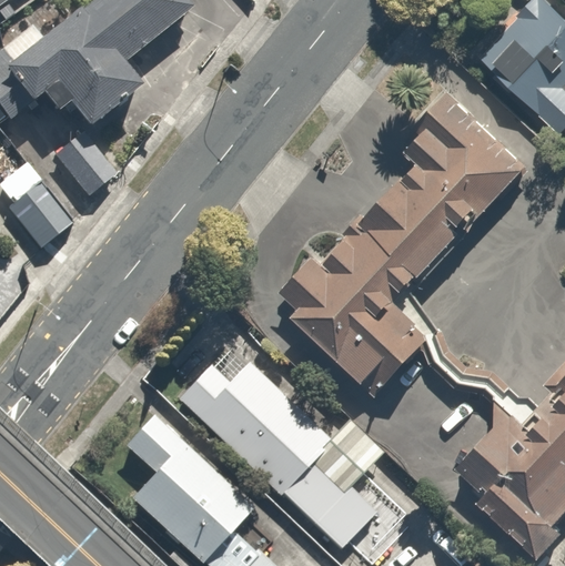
[(141,86),(123,62),(193,8),(188,0),(91,0),(80,9),(79,7),(43,36),(33,23),(0,49),(0,120),(8,114),(10,119),(41,92),(57,111),(68,102),(88,127),(141,86)]
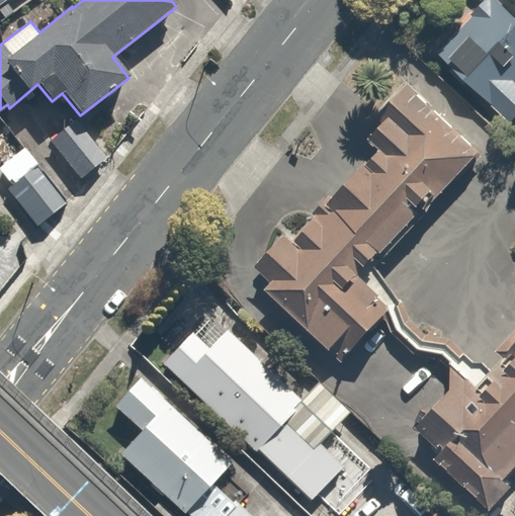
[(514,6),(507,0),(479,0),(433,50),(514,124),(514,6)]
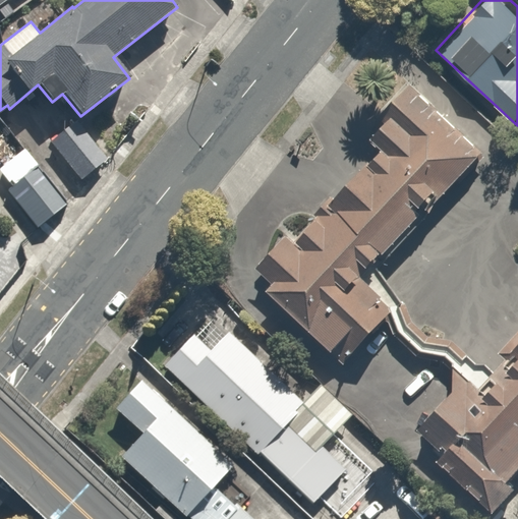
[(269,286),(347,360),(386,314),(392,320),(396,331),(419,354),(446,359),(456,368),(456,387),(429,415),(426,411),(416,422),(443,447),(446,444),(449,446),(439,458),(495,510),(517,485),(517,483),(510,478),(517,469),(517,330),(501,348),(509,355),(496,368),(487,361),(478,361),(454,337),(432,334),(414,318),(408,299),(405,300),(381,266),(488,153),(411,79),(381,113),(388,119),(373,136),(385,146),(372,160),(370,159),(337,196),(334,193),(317,212),(320,214),(297,237),(289,231),(259,265),(275,280),(269,286)]
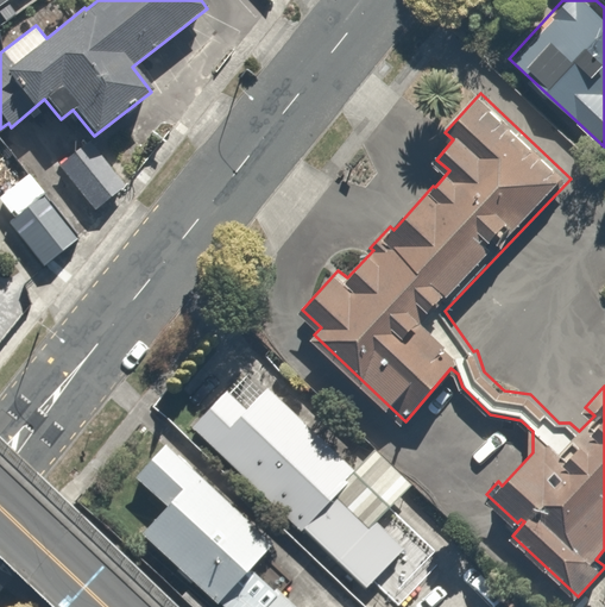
[(96,210),(127,186),(95,145),(90,148),(87,143),(60,164),(79,188),(96,210)]
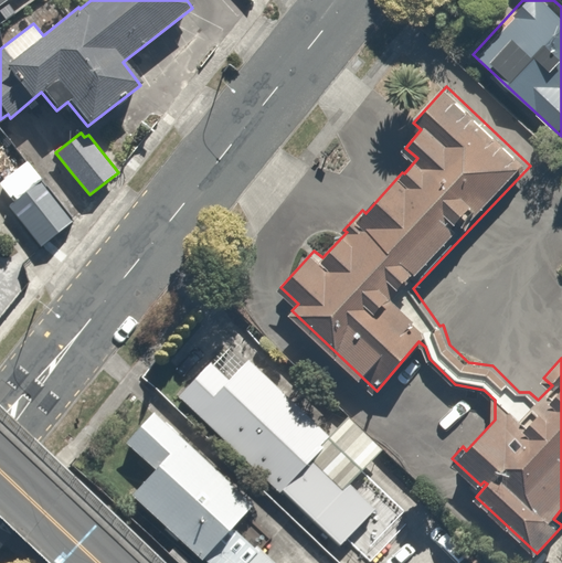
[(0,182),(14,201),(10,204),(42,245),(75,221),(28,160),(0,181),(0,182)]
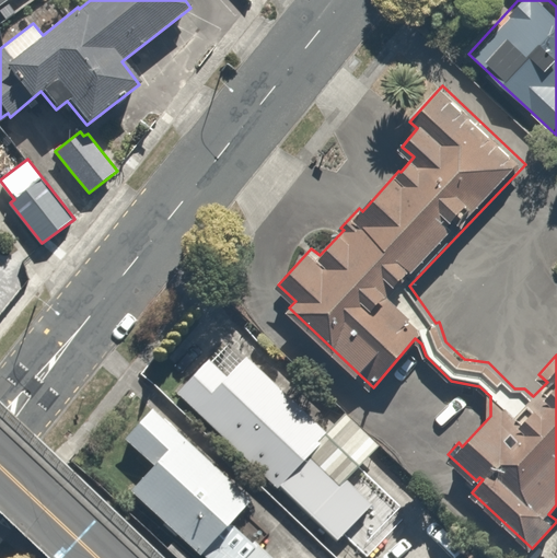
[(223,343),(176,392),(277,487),(279,485),(338,541),(373,504),(346,478),(379,445),(345,414),(325,433),(245,357),(243,360),(223,343)]
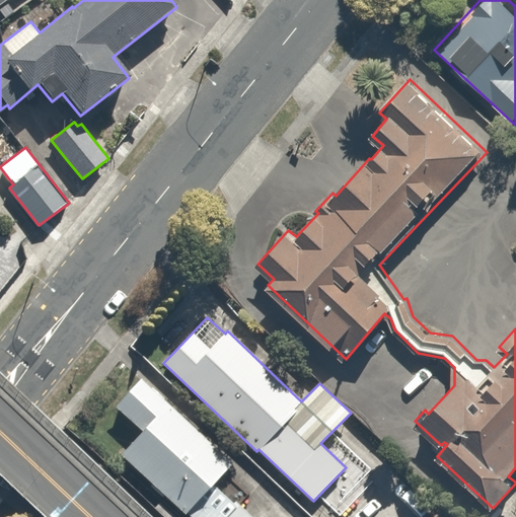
[(233,462),(141,378),(115,407),(142,430),(120,454),(183,515),(188,511),(193,516),(253,516),(236,500),(234,503),(213,483),(233,462)]
